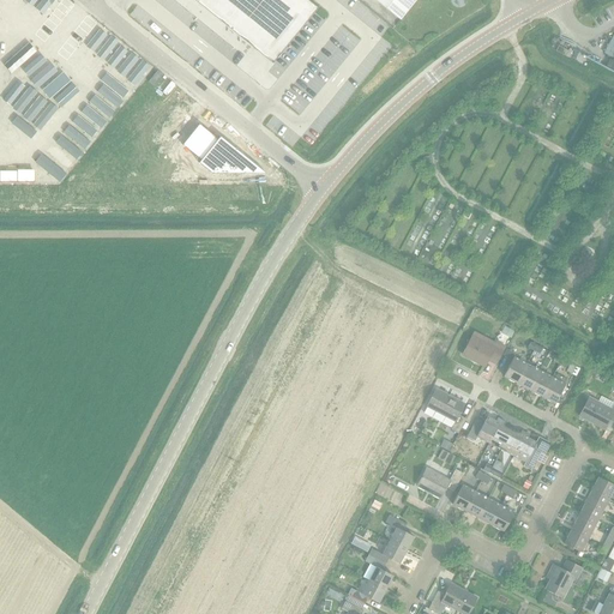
[(193,0),(252,47),(263,32),(269,37),(275,43),(276,43),(298,16),(306,23),(317,8),(307,0),(193,0)]
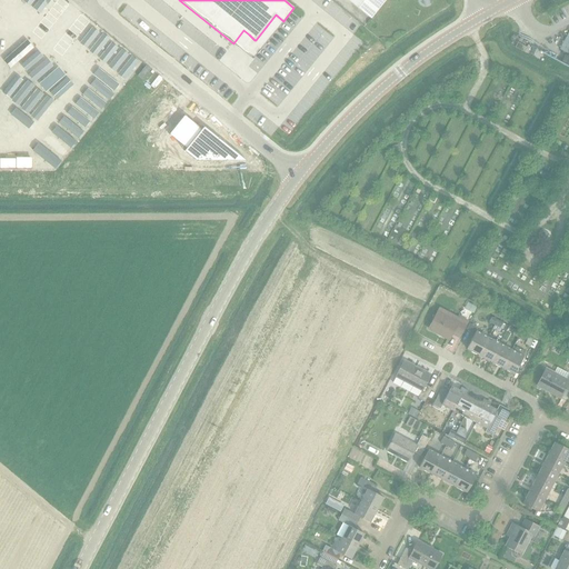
[(348,0),(370,18),(385,0),(348,0)]
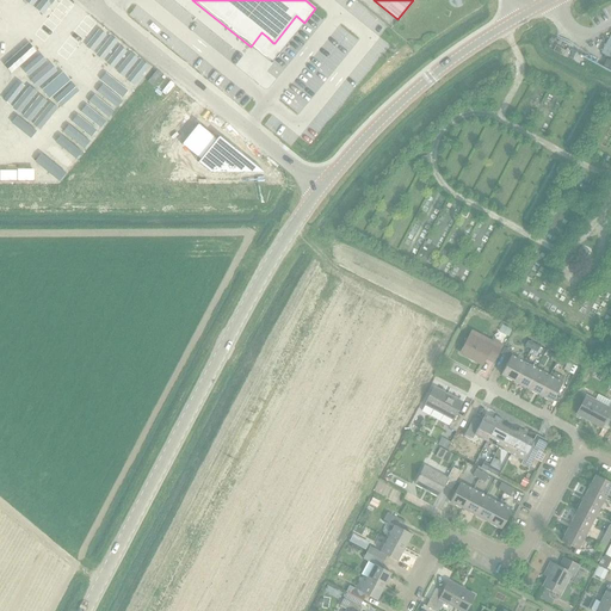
[(198,123),(181,144),(199,159),(197,162),(210,173),(264,173),(218,136),(216,139),(198,123)]
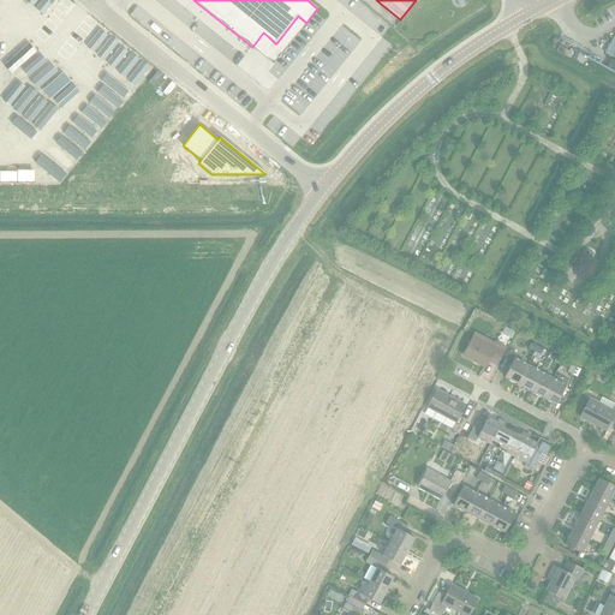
[(505,327),(502,333),(512,339),(515,332),(514,330),(508,327),(508,328),(505,327)]
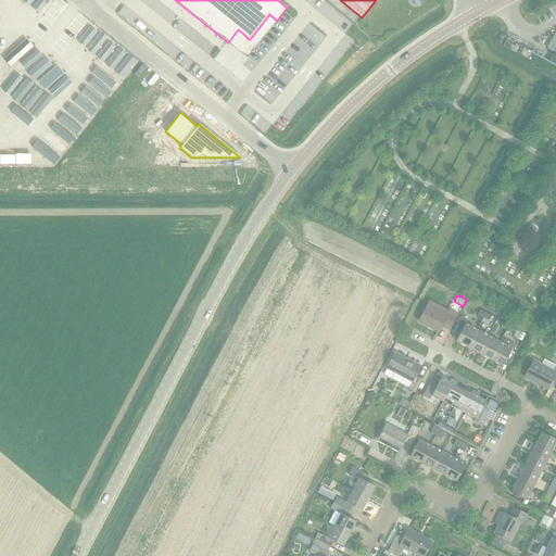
[(449,314),(440,310),(441,307),(429,301),(418,320),(439,331),(442,326),(449,329),(456,314),(450,311),(449,314)]
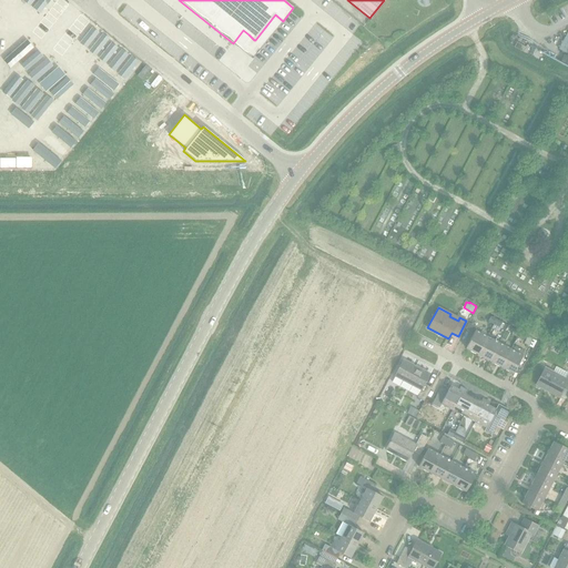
[(468,323),(466,328),(474,333),(475,330),(477,327),(468,323)]
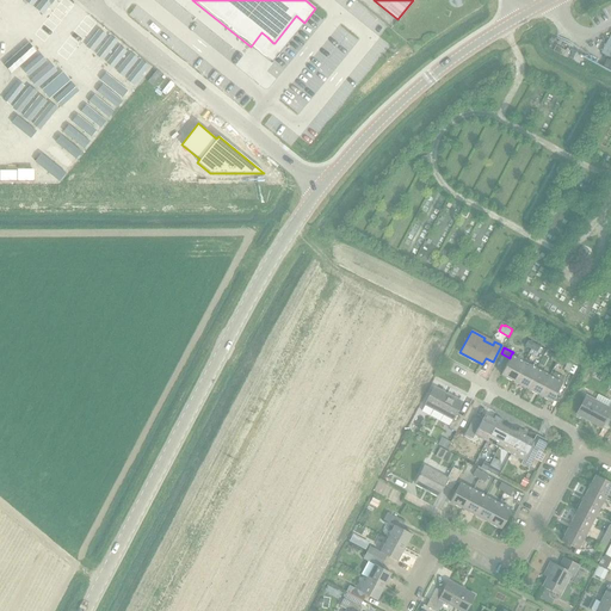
[(514,381),(524,362),(511,355),(510,358),(501,374),(514,381)]
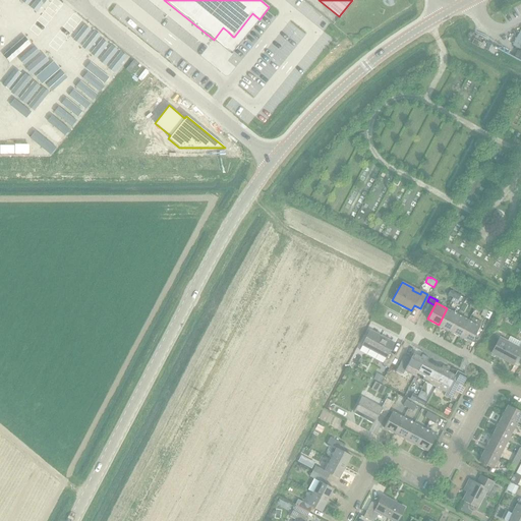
[(449,331),(458,313),(447,308),(439,325),(449,331)]
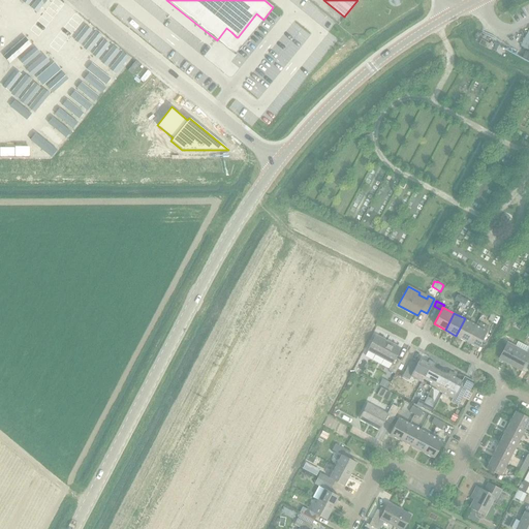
[(467,341),(475,324),(465,318),(456,336),(467,341)]
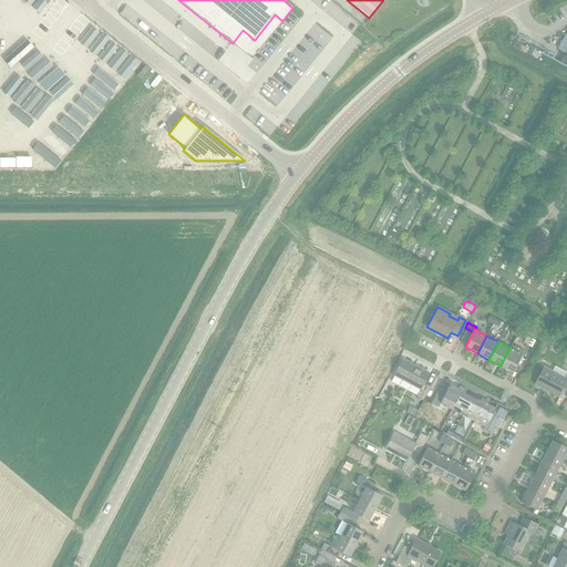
[(509,348),(501,366),(513,372),(522,354),(509,348)]
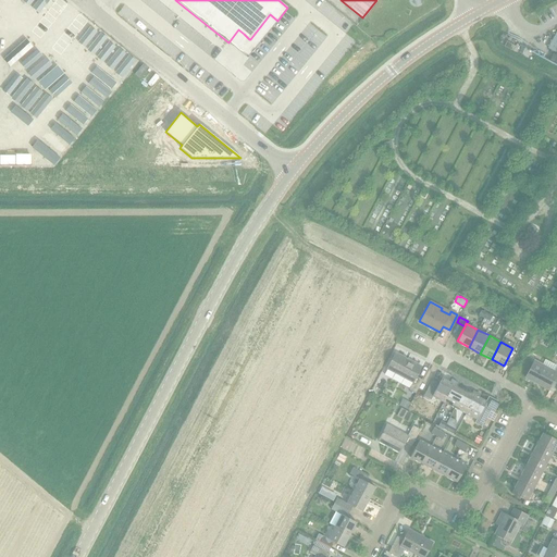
[(409,390),(416,394),(422,381),(416,378),(421,368),(395,354),(387,368),(413,382),(409,390)]
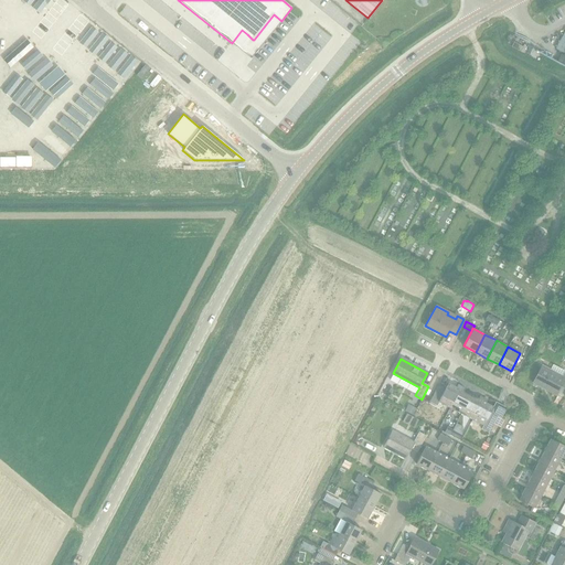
[(564,371),(552,365),(550,370),(542,366),(533,383),(543,388),(543,386),(556,393),(561,386),(564,388),(564,371)]
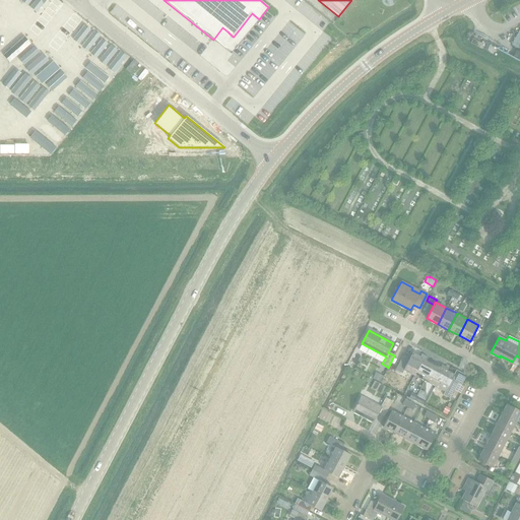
[(414,375),(423,359),(412,352),(410,358),(403,354),(395,370),(402,373),(403,370),(414,375)]
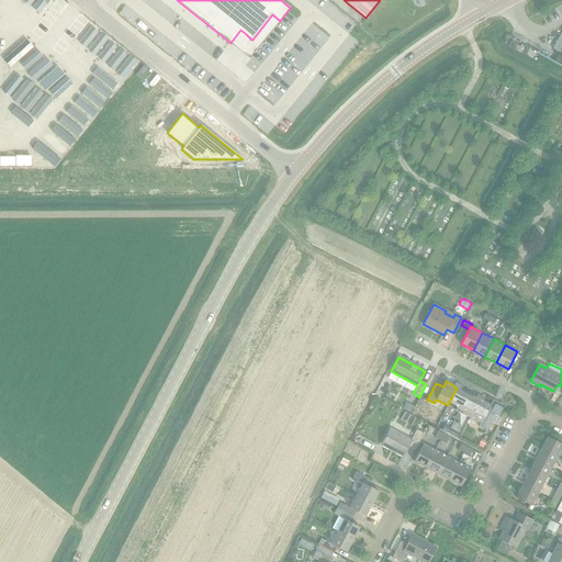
[(459,412),(469,393),(457,388),(448,405),(459,412)]
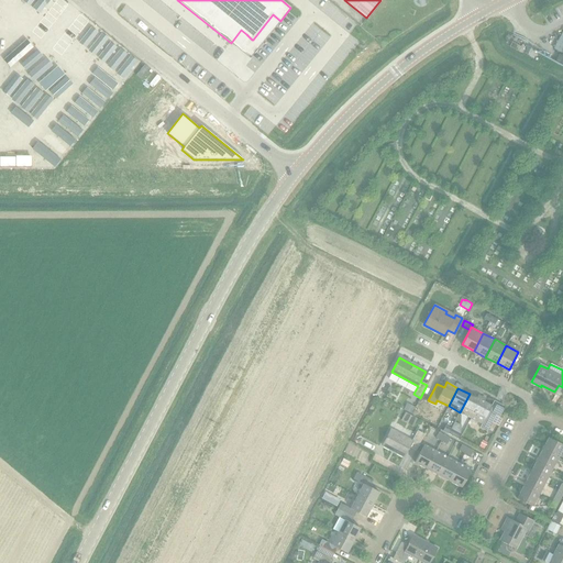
[(471,418),(481,399),(470,394),(460,412),(471,418)]
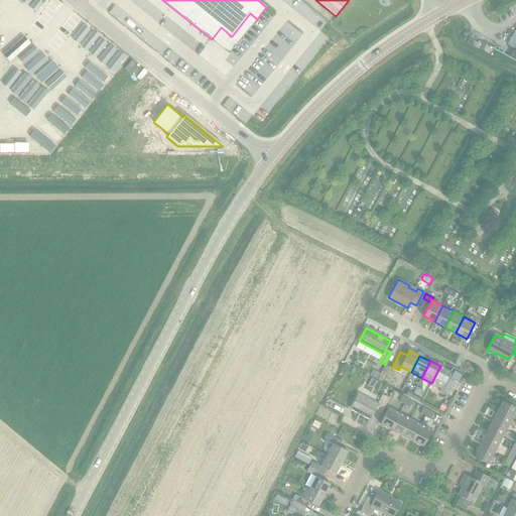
[(440,366),(431,383),(441,388),(439,392),(446,395),(454,380),(447,377),(450,372),(440,366)]
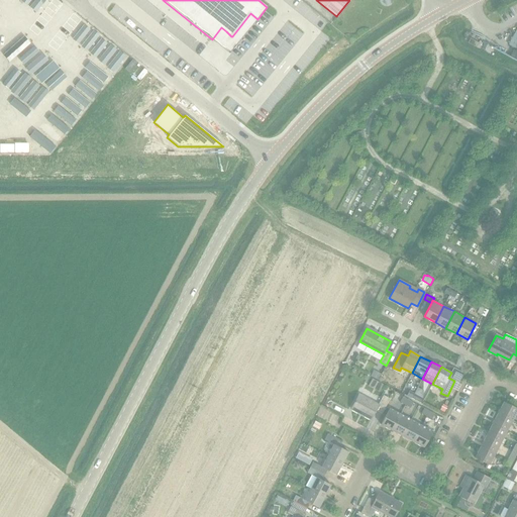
[(374,370),(371,376),(378,380),(381,374),(374,370)]
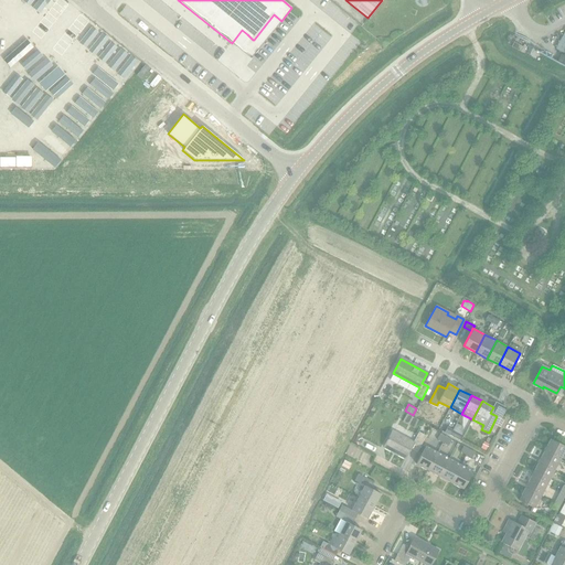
[(409,448),(417,452),(426,436),(419,432),(413,443),(392,432),(384,447),(405,458),(409,448)]
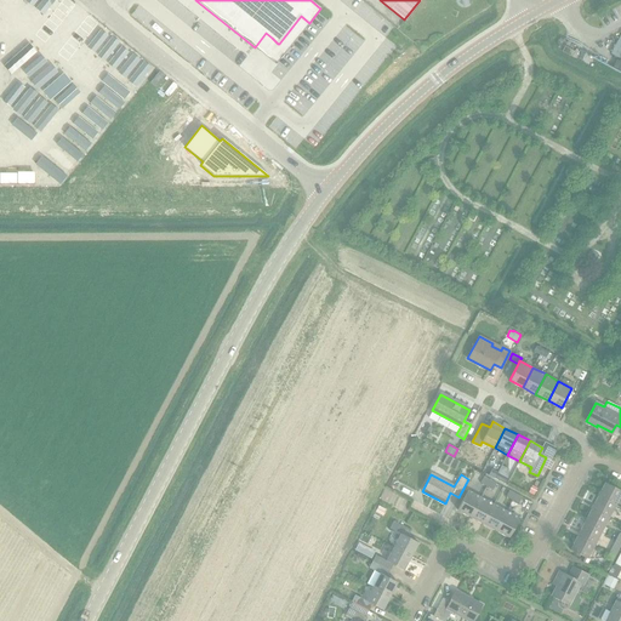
[(488,486),(490,480),(483,477),(480,483),(488,486)]
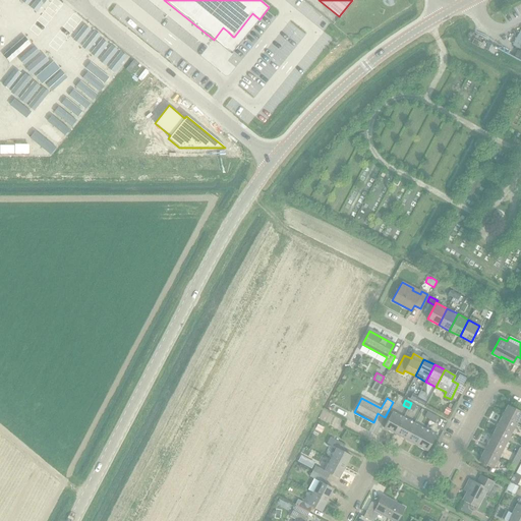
[(502,416),(516,423),(520,413),(520,411),(508,404),(502,416)]
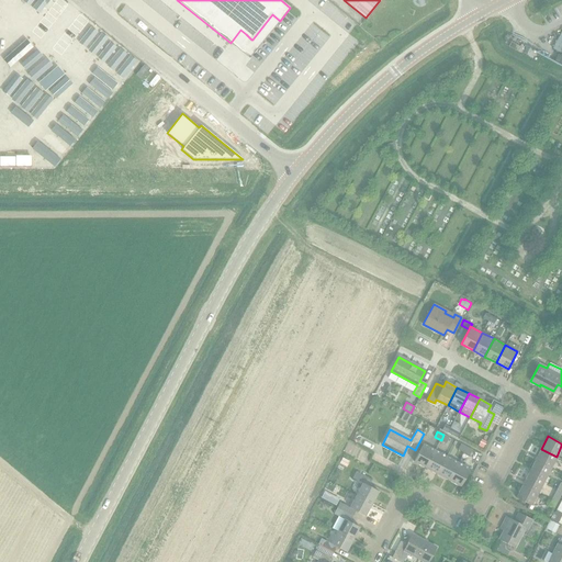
[(502,449),(504,445),(494,439),(492,445),(502,449)]
